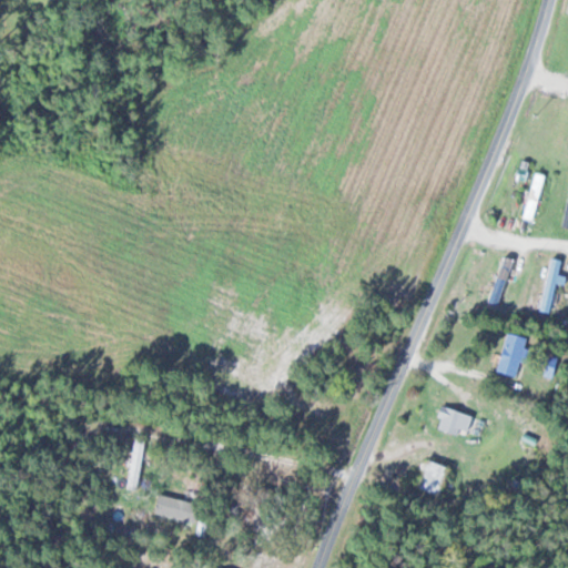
[(545,174),(533,171),(521,217),(534,220),(545,174)]
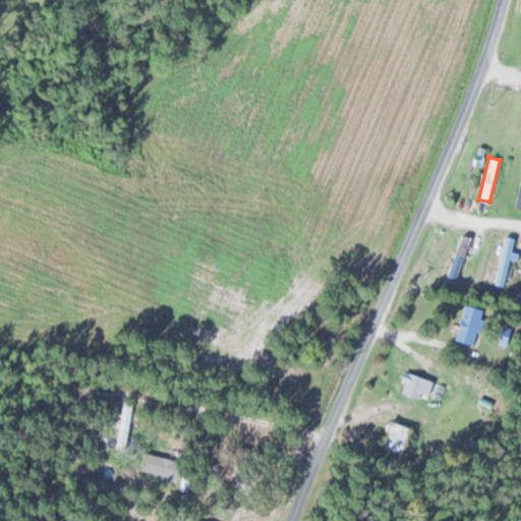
[(471,238),(461,234),(444,276),(454,280),(471,238)]
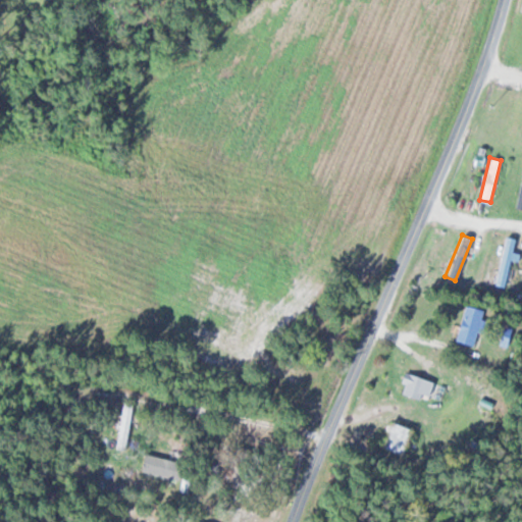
[(505,286),(515,239),(504,237),(494,284),(505,286)]
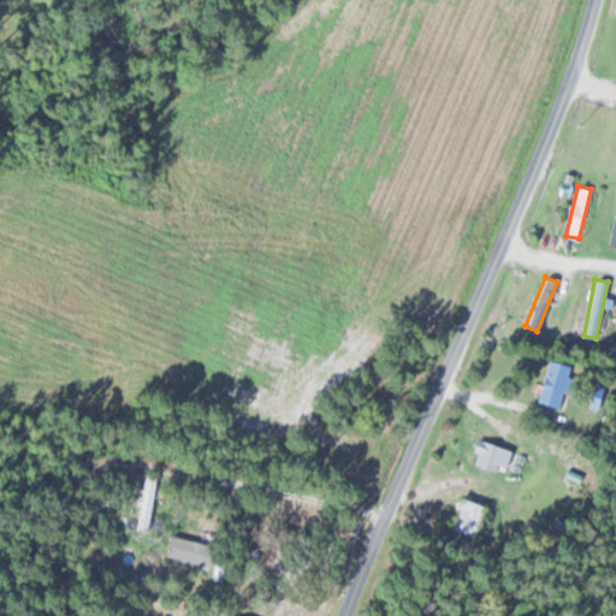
[(557,408),(569,366),(549,360),(535,402),(557,408)]
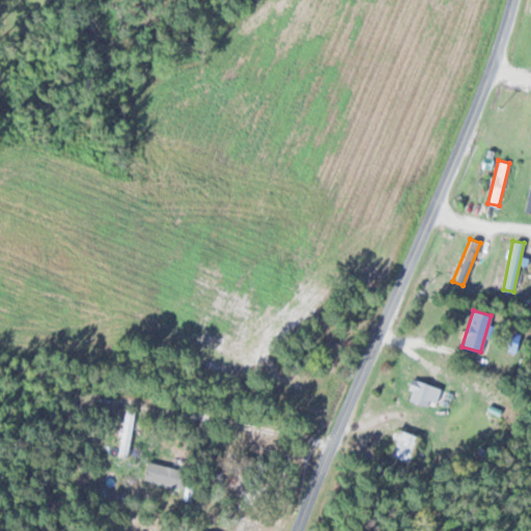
[(407,402),(437,404),(439,385),(409,382),(407,402)]
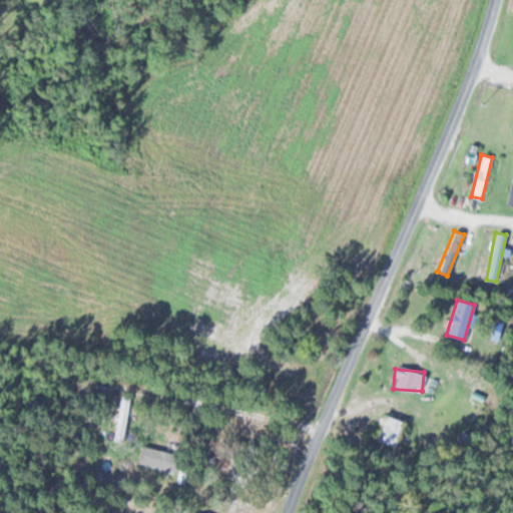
[(112,442),(122,444),(132,398),(121,396),(112,442)]
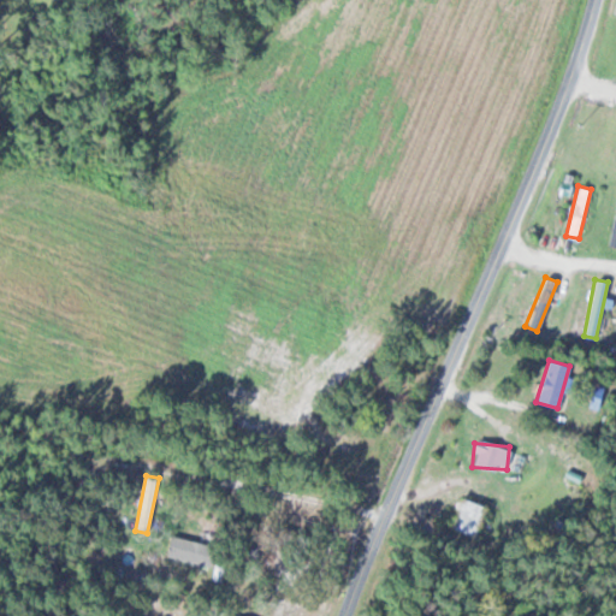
[(449,527),(473,537),(485,508),(460,498),(449,527)]
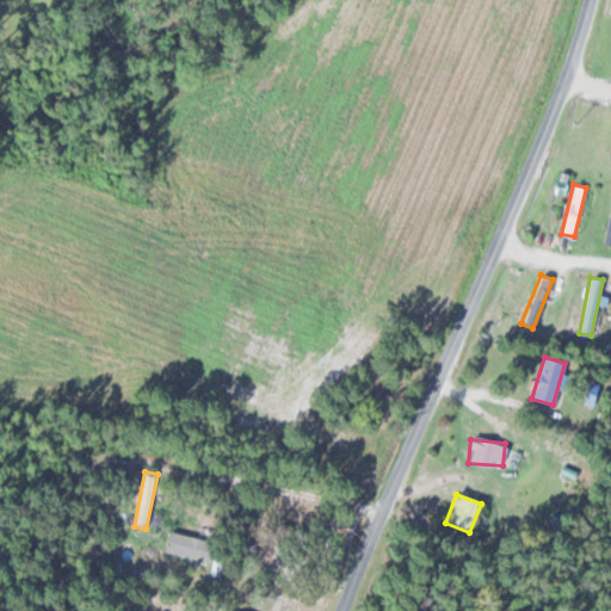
[(161,561),(176,563),(178,555),(209,562),(213,542),(168,531),(161,561)]
